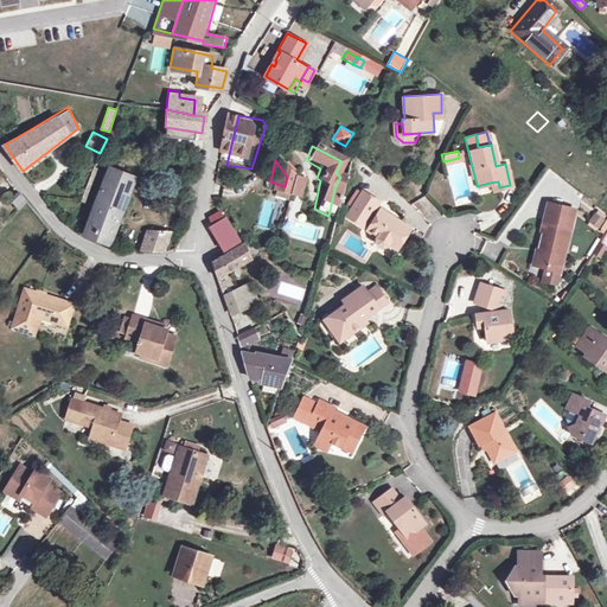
[(113,240),(114,232),(129,172),(102,167),(97,186),(88,223),(85,232),(113,240)]
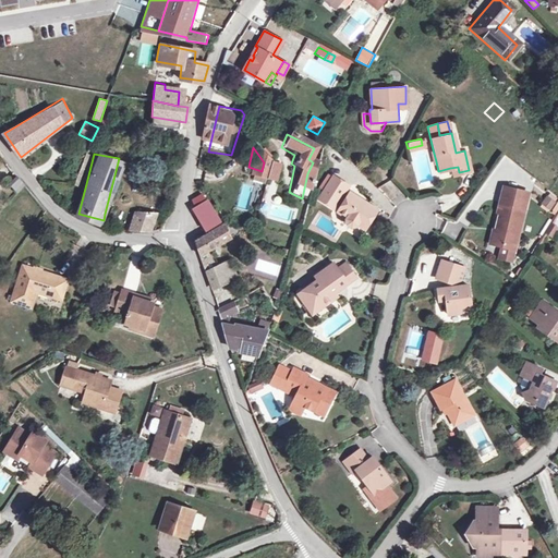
[(310,181),(313,184),(322,177),(318,173),(310,181)]
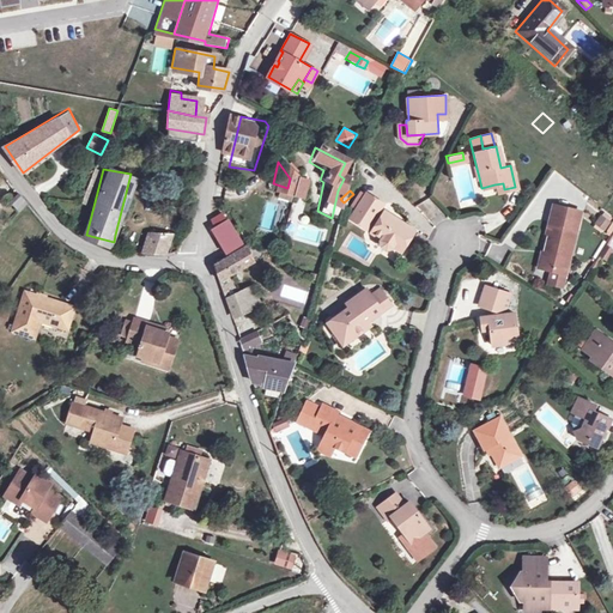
[(345,210),(353,218),(369,206),(356,192),(353,194),(344,202),(337,208),(340,213),(345,210)]
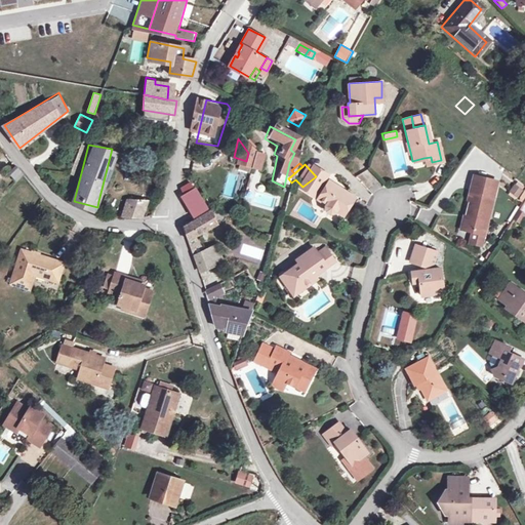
[(21,175),(14,170),(6,177),(12,184),(21,175)]
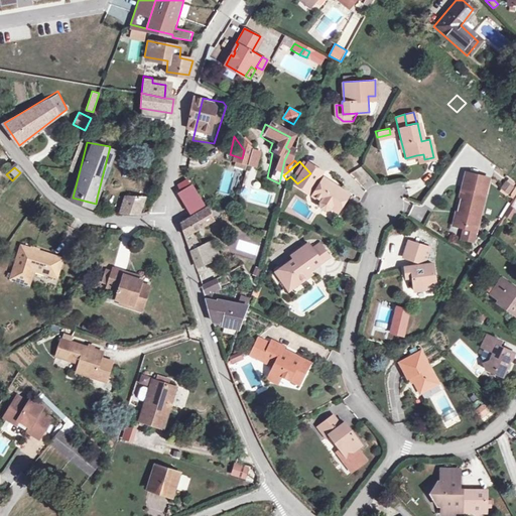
[(446,212),(443,224),(453,226),(465,229),(474,192),(466,190),(470,175),(454,171),(448,195),(452,196),(446,212)]
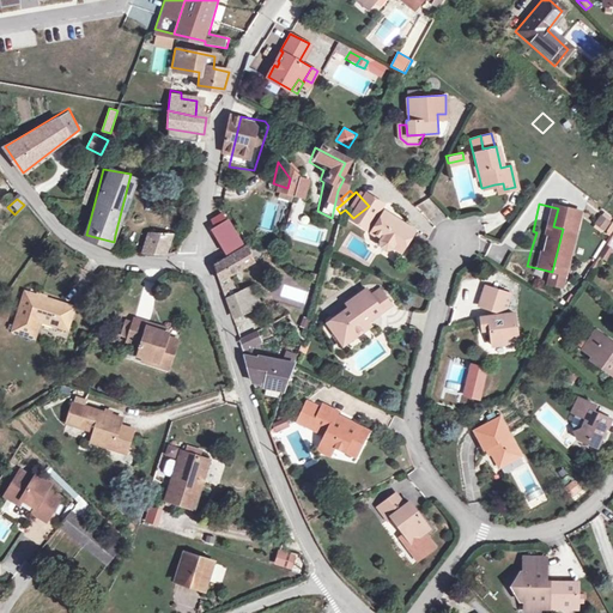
[(340,213),(337,208),(333,211),(346,225),(353,218),(345,210),(340,213)]
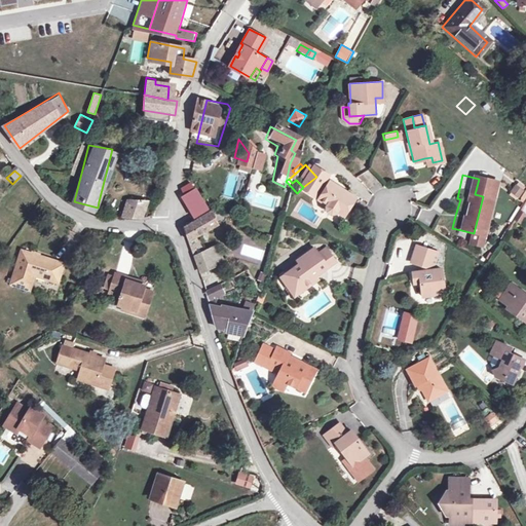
[(475,194),(483,196),(487,181),(479,179),(475,194)]
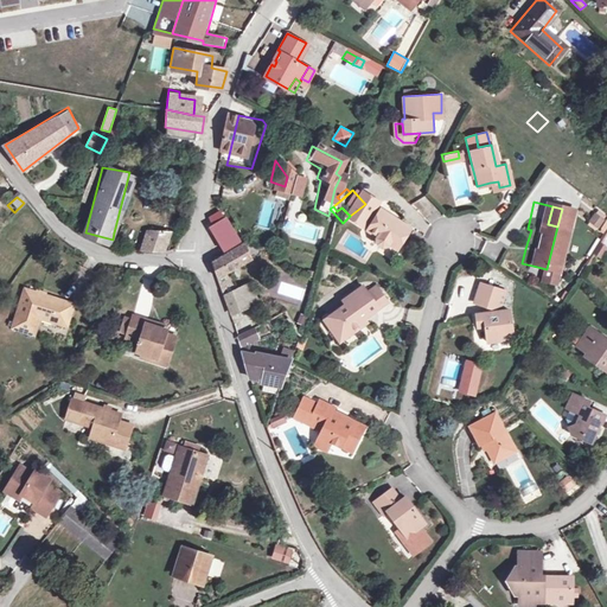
[(588,222),(599,229),(606,217),(606,216),(596,209),(588,222)]
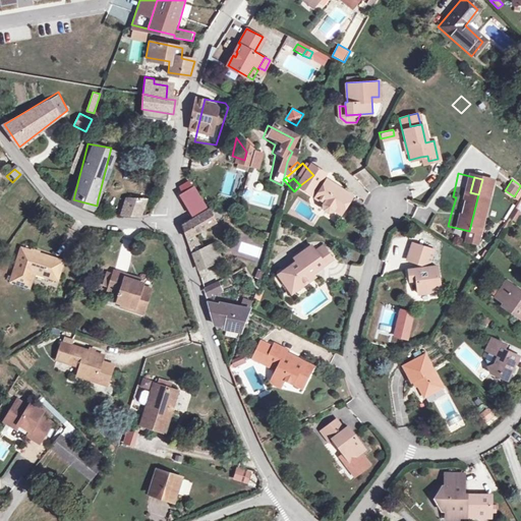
[(314,211),(317,210),(320,207),(327,212),(337,198),(312,182),(301,197),(310,204),(309,205),(309,208),(314,211)]
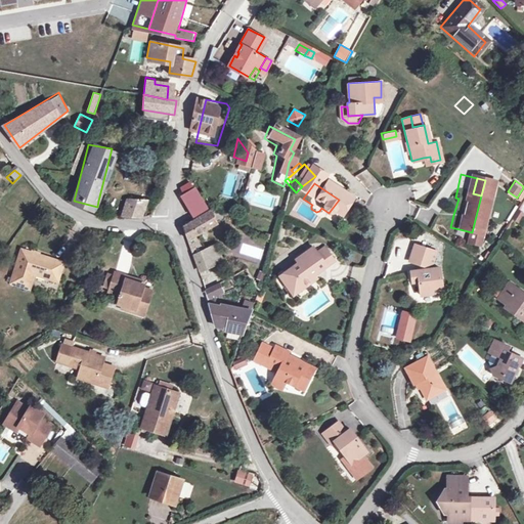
[(140,216),(145,202),(130,199),(125,215),(140,216)]
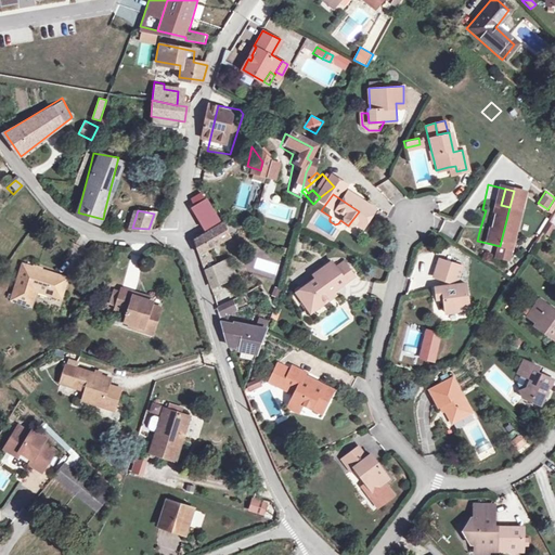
[(340,220),(338,223),(347,229),(348,226),(340,220)]
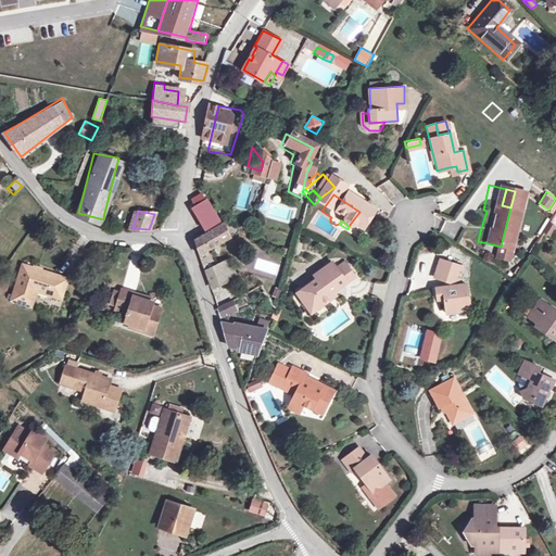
[(555,224),(548,222),(544,234),(553,237),(555,228),(555,224)]
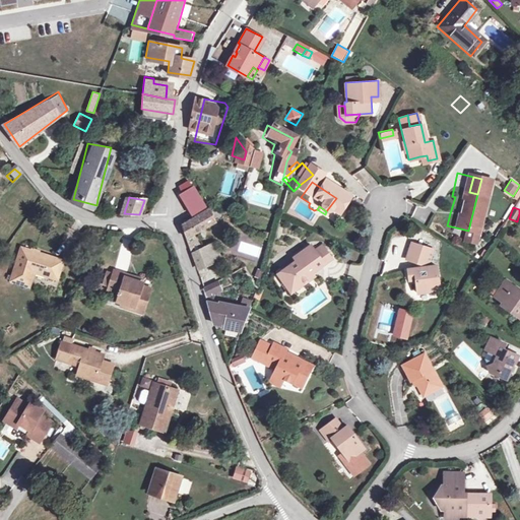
[(204,211),(176,228),(180,241),(191,274),(206,264),(200,251),(195,254),(189,236),(211,221),(204,211)]
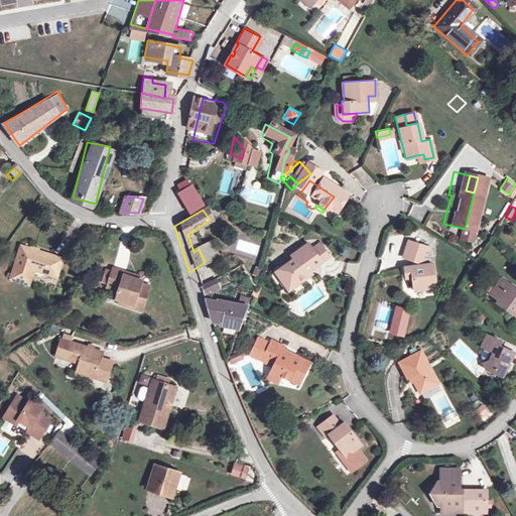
[(462,240),(465,229),(453,226),(449,237),(462,240)]
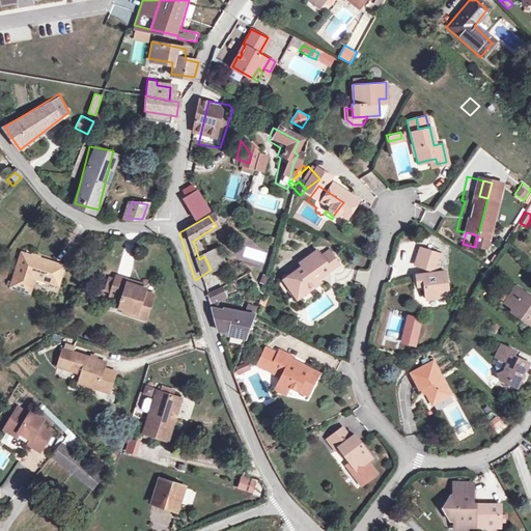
[(297,260),(299,262),(315,249),(314,247),(297,260)]
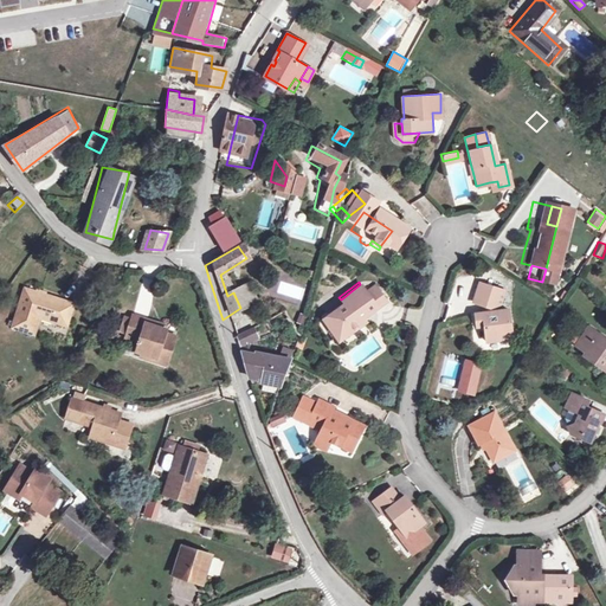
[(359,321),(363,317),(386,301),(374,285),(365,291),(360,284),(341,300),(345,304),(328,317),(340,335),(347,330),(350,335),(362,326),(359,321)]
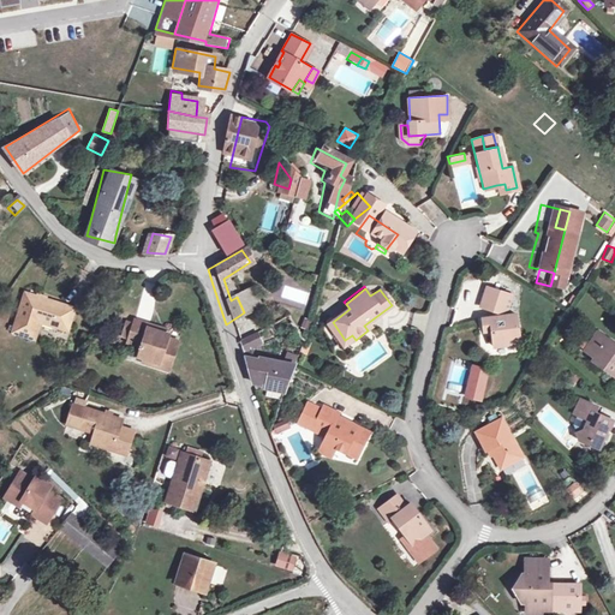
[(466,308),(484,312),(485,309),(494,311),(499,296),(471,288),(466,308)]
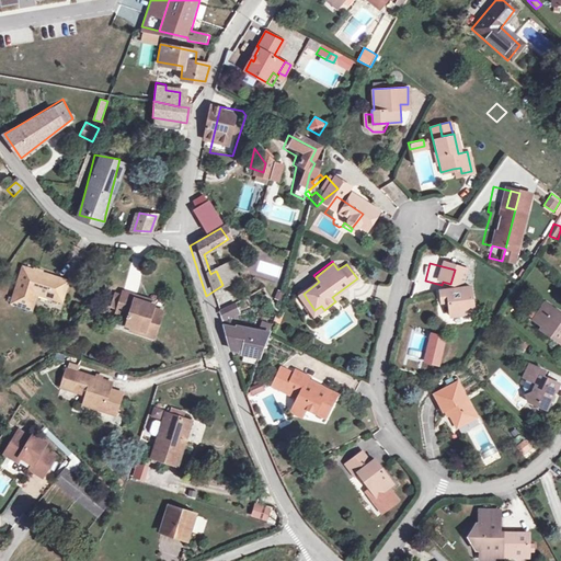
[(37,289),(61,298),(68,282),(24,264),(10,299),(30,307),(37,289)]
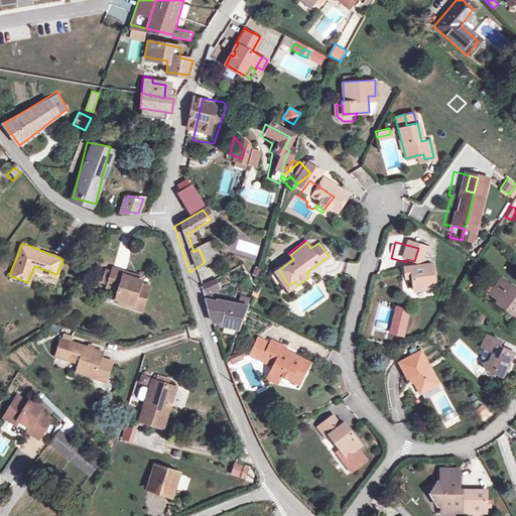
[(199,249),(205,262),(213,257),(207,244),(199,249)]
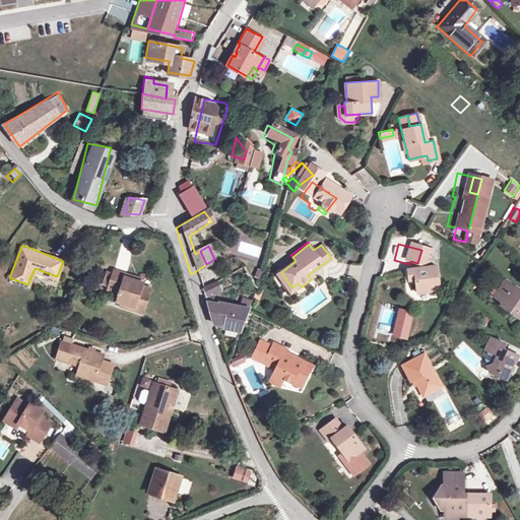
[(416,266),(417,263),(410,261),(409,264),(408,267),(415,269),(416,266)]
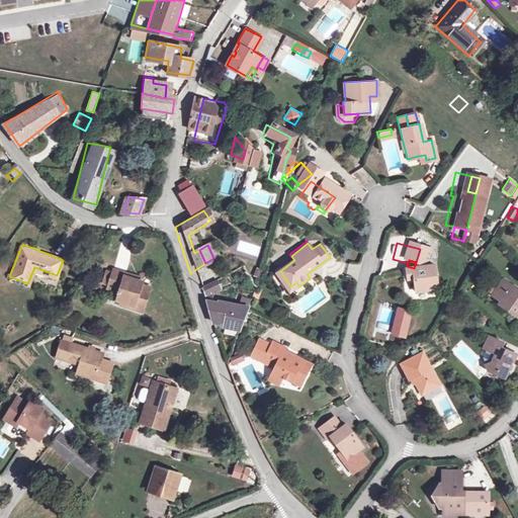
[(414,268),(407,266),(395,268),(397,279),(403,278),(405,293),(426,289),(422,264),(415,265),(414,268)]
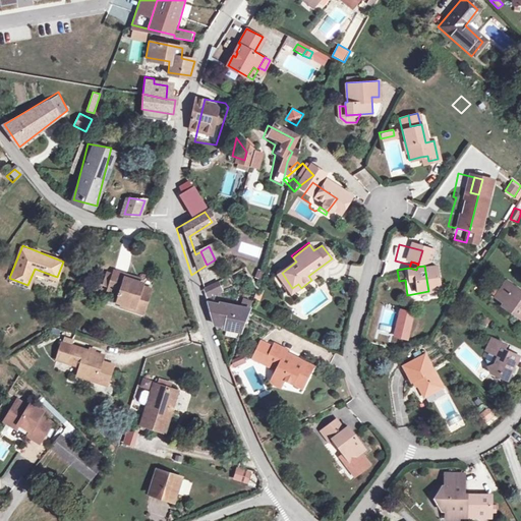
[(135,306),(134,310),(145,313),(152,289),(142,287),(143,283),(138,281),(125,278),(126,273),(116,270),(114,274),(110,287),(110,289),(120,292),(118,301),(121,302),(135,306)]
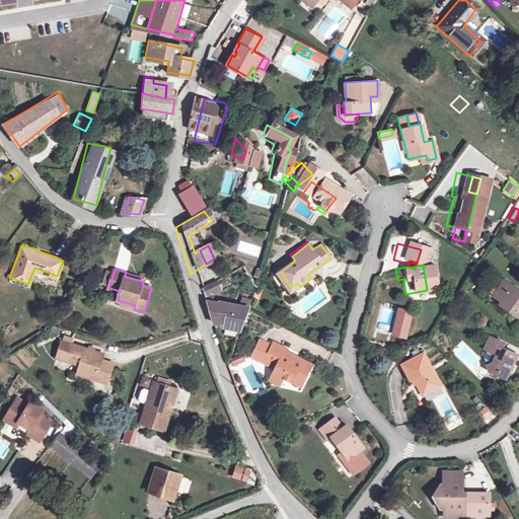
[(109,286),(114,273),(107,271),(102,284),(109,286)]
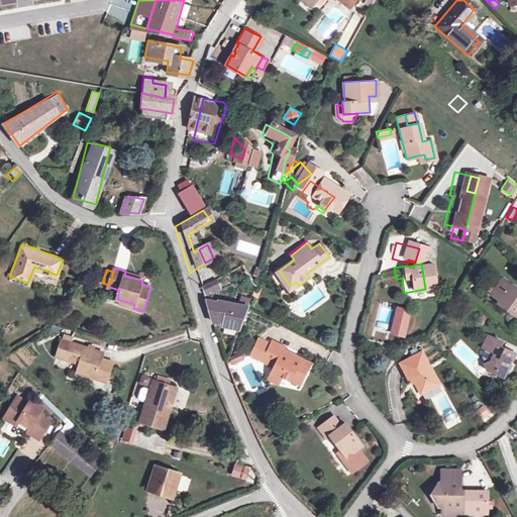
[(124,276),(137,279),(139,275),(125,271),(124,276)]
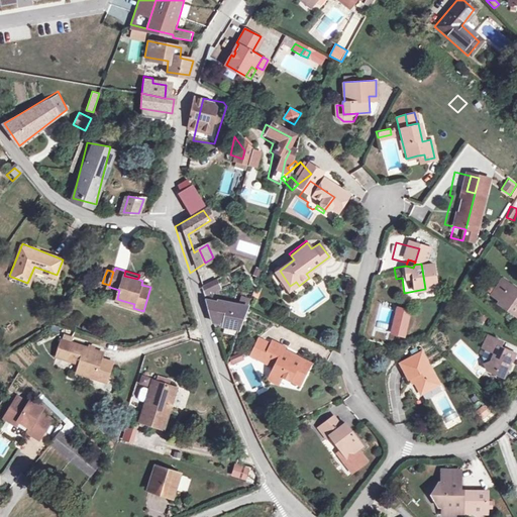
[(290,286),(280,271),(276,275),(290,293),(299,286),(296,282),(290,286)]
